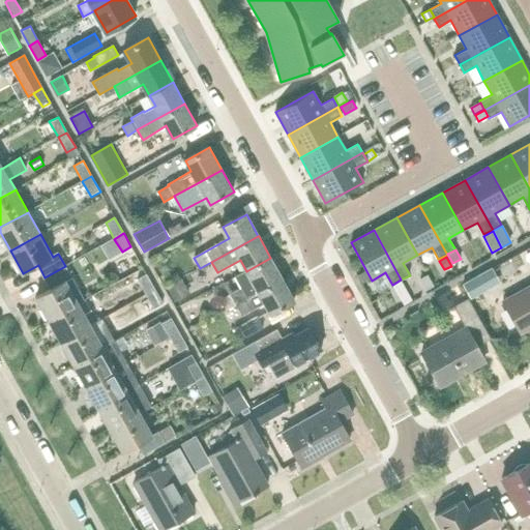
[(236,305),(283,280),(270,258),(246,271),(234,278),(239,288),(229,293),(236,305)]
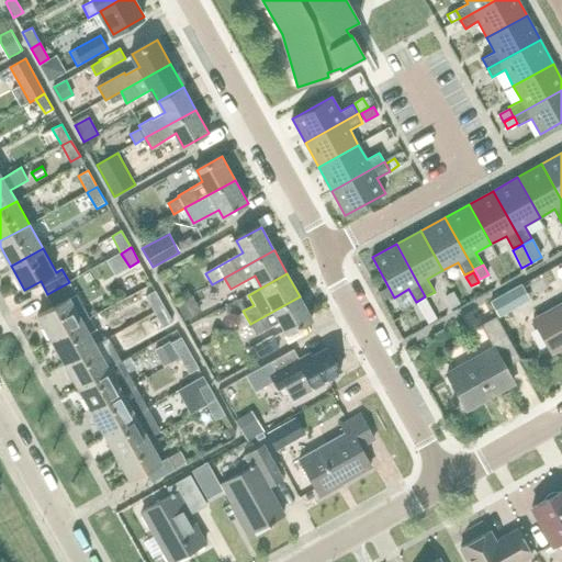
[(77,311),(83,307),(69,282),(47,294),(55,307),(40,316),(53,340),(83,323),(77,311)]
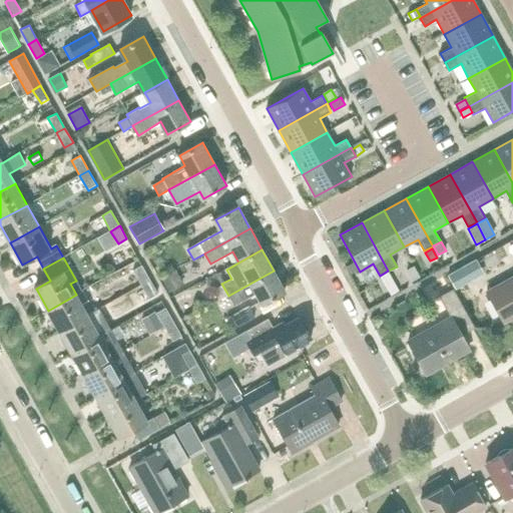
[(140,285),(149,280),(141,266),(132,271),(140,285)]
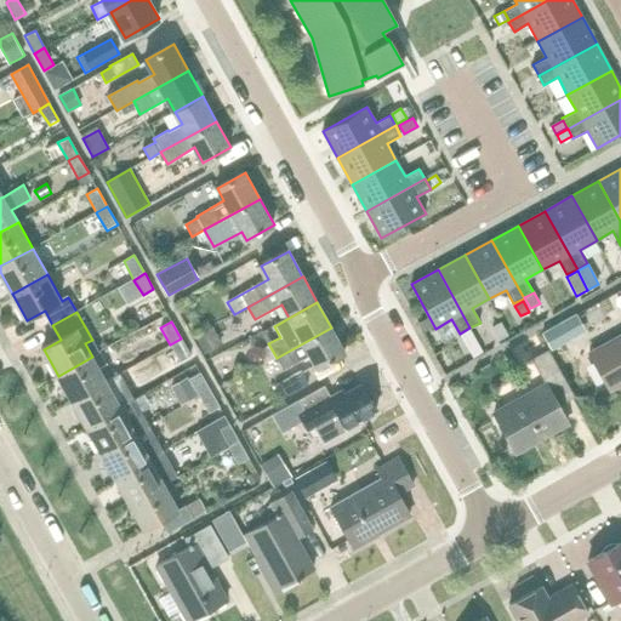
[(152,323),(115,343),(121,354),(158,332),(152,323)]
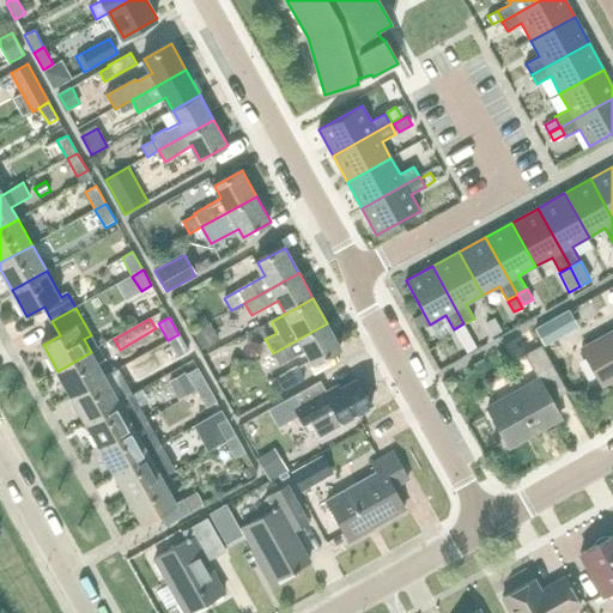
[(535,329),(545,345),(559,338),(550,321),(535,329)]
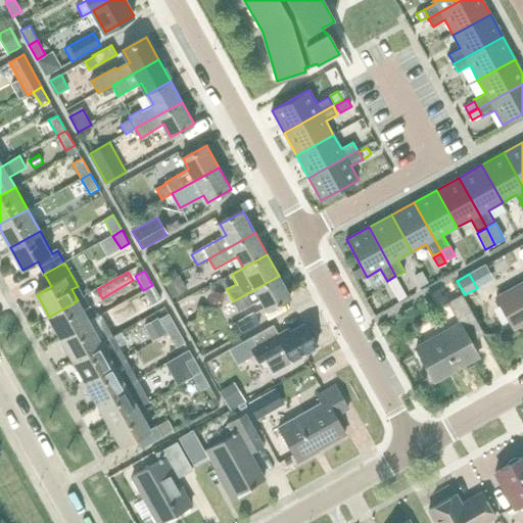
[(181,276),(165,284),(173,297),(188,289),(181,276)]
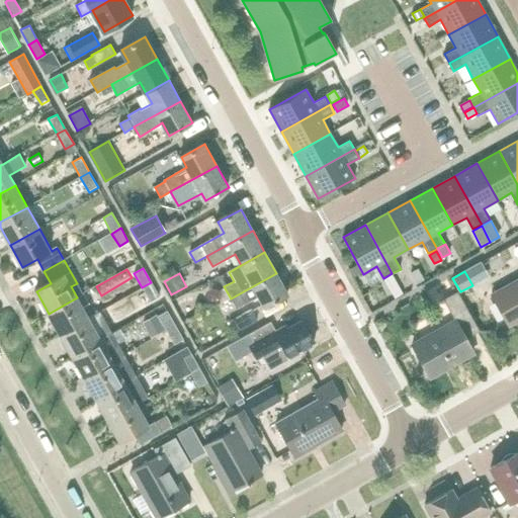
[(288,295),(276,273),(231,298),(236,308),(249,300),(257,294),(265,309),(288,295)]
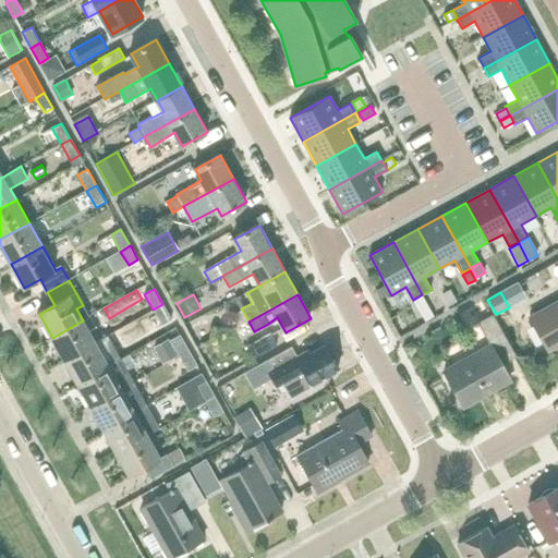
[(422,295),(413,301),(420,312),(428,306),(422,295)]
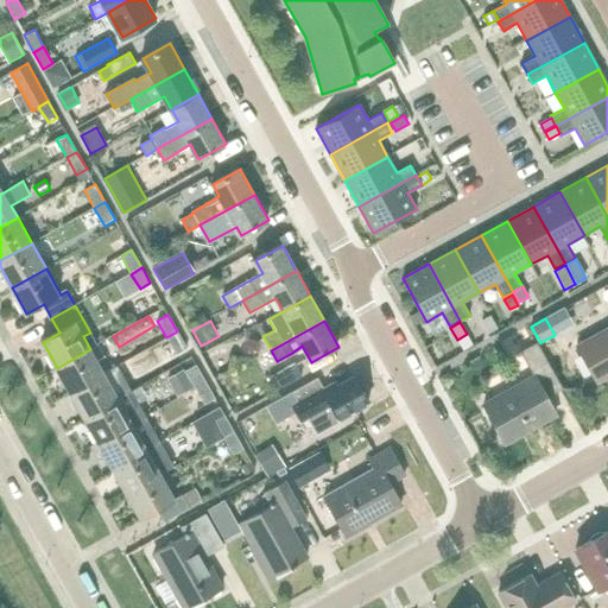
[(597,382),(607,375),(607,329),(577,347),(597,382)]
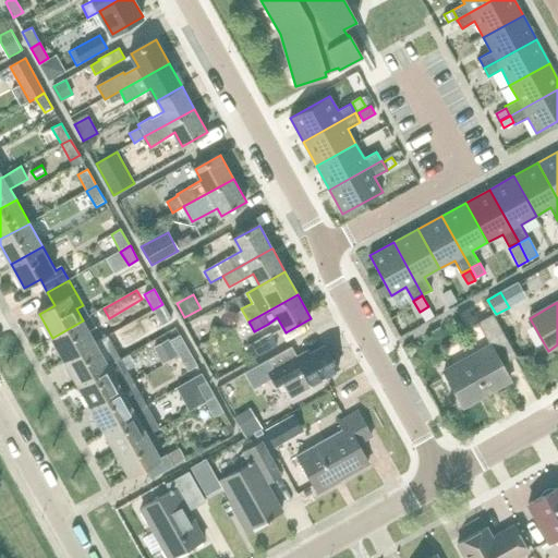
[(161,325),(171,319),(162,304),(153,310),(161,325)]
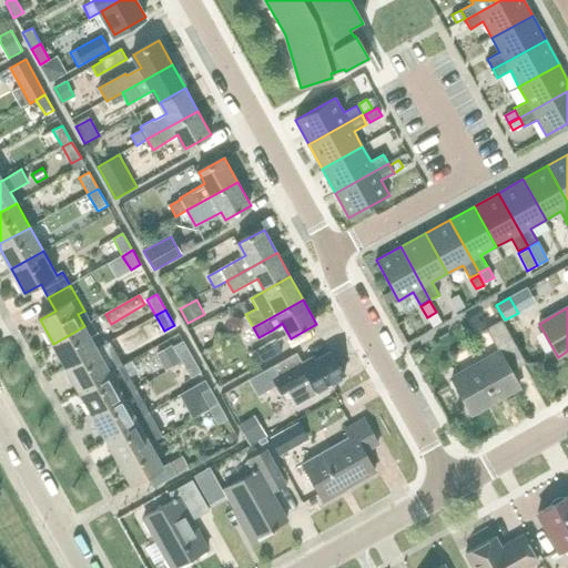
[(510,372),(527,363),(503,320),(485,330),(498,353),(452,378),(470,413),(518,386),(510,372)]
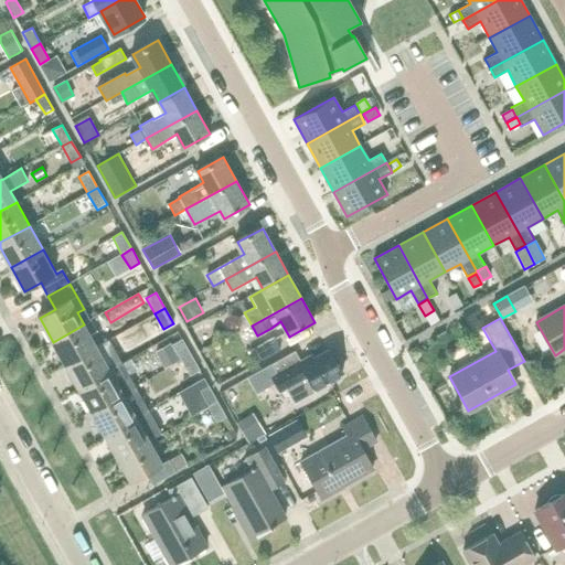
[(97,348),(91,336),(98,331),(92,320),(84,324),(53,342),(66,365),(97,348)]
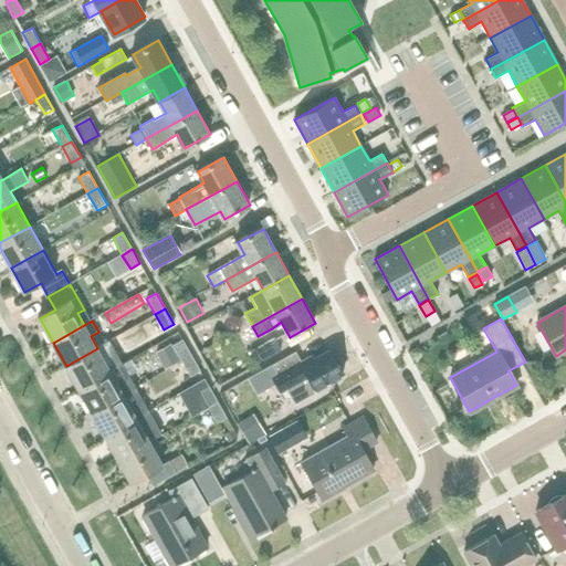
[(257,363),(281,350),(274,338),(250,352),(257,363)]
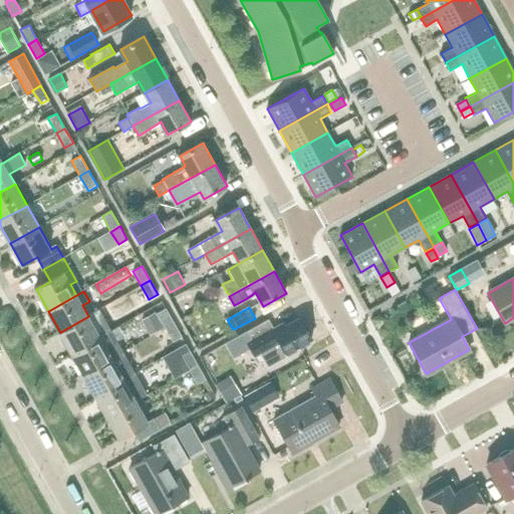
[(166,308),(157,313),(166,328),(174,323),(166,308)]
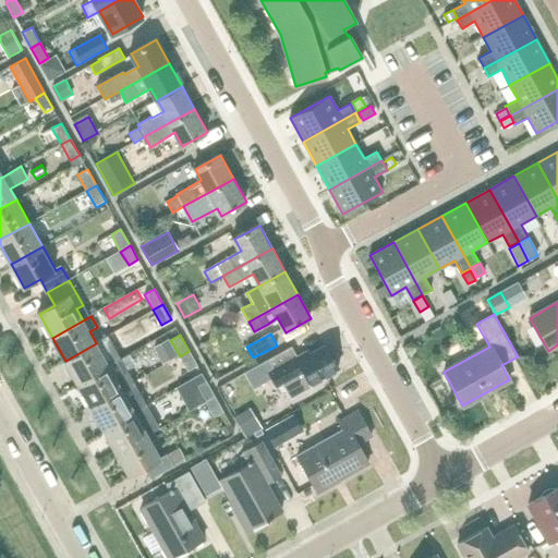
[(168,336),(153,344),(162,362),(180,356),(170,340),(168,336)]
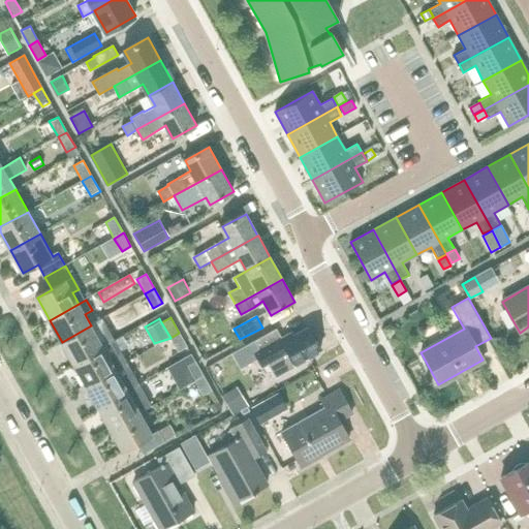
[(74,364),(103,347),(98,339),(104,335),(98,323),(92,328),(91,325),(62,342),(72,361),(74,364)]
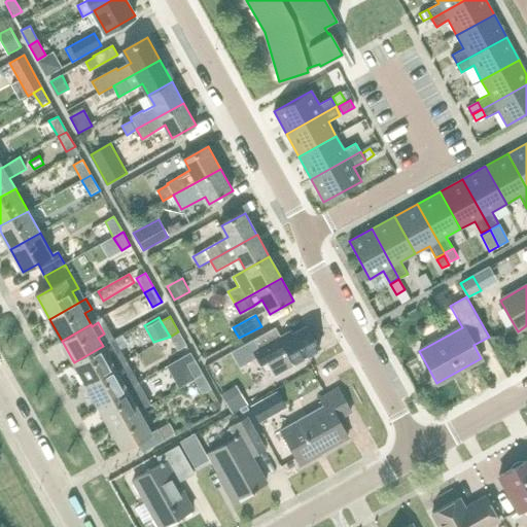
[(252,340),(231,352),(239,366),(255,356),(260,365),(266,362),(273,376),(320,350),(308,327),(293,336),(291,332),(281,338),(275,327),(252,340)]
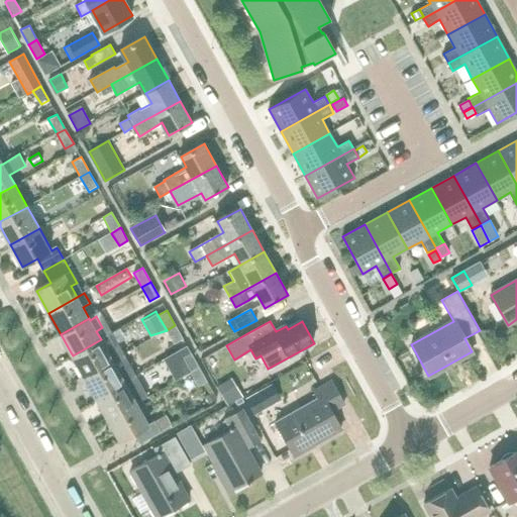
[(174,343),(183,339),(175,325),(167,330),(174,343)]
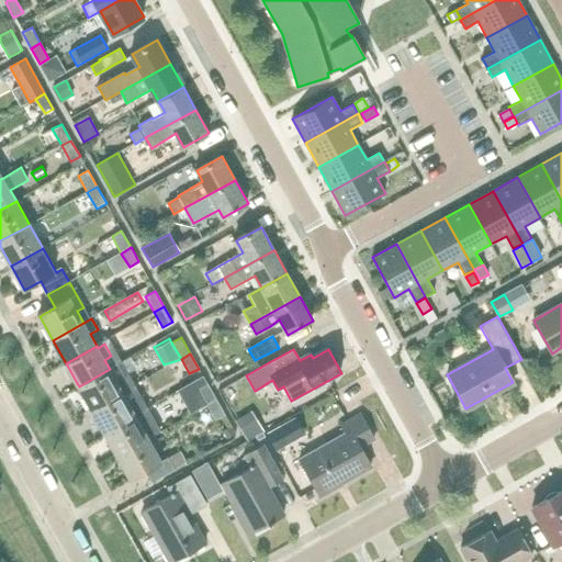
[(91,409),(135,385),(122,362),(110,369),(79,386),(91,409)]
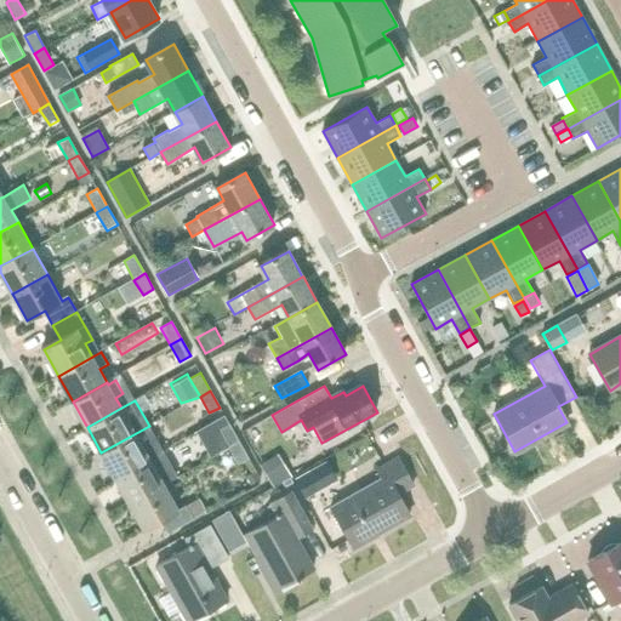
[(205,428),(214,422),(208,412),(184,427),(211,468),(226,459),(205,428)]
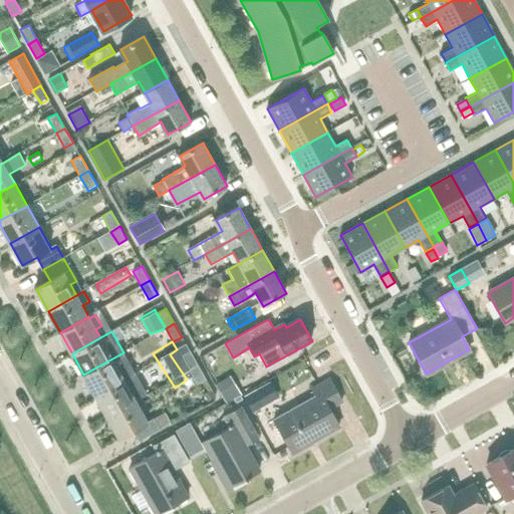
[(191,351),(183,355),(191,370),(199,365),(196,359),(191,351)]
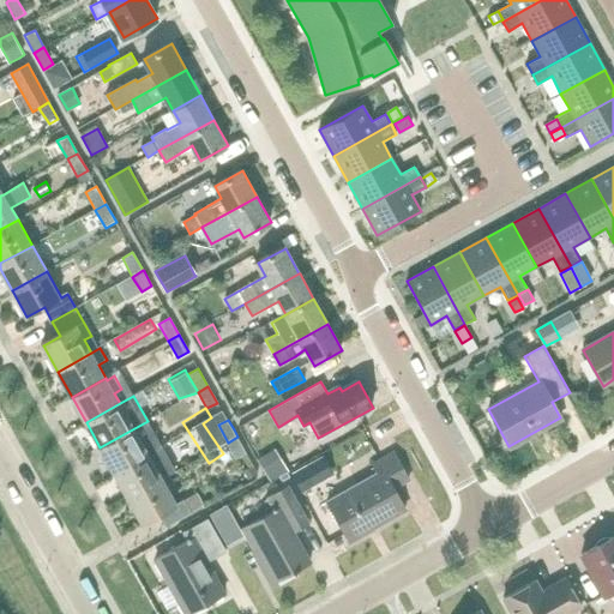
[(114,473),(162,446),(148,421),(100,447),(114,473)]
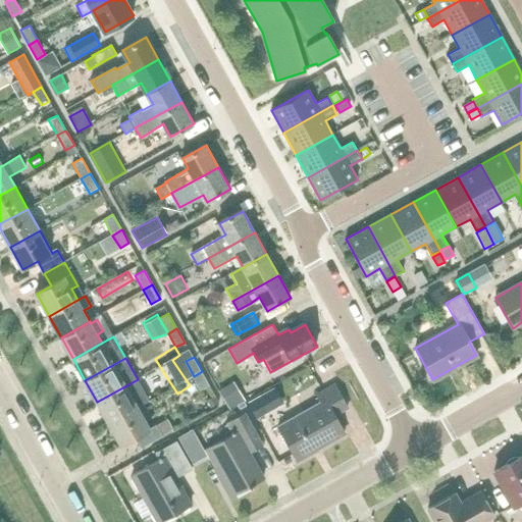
[(194,376),(193,376),(201,392),(210,386),(202,371),(194,376)]
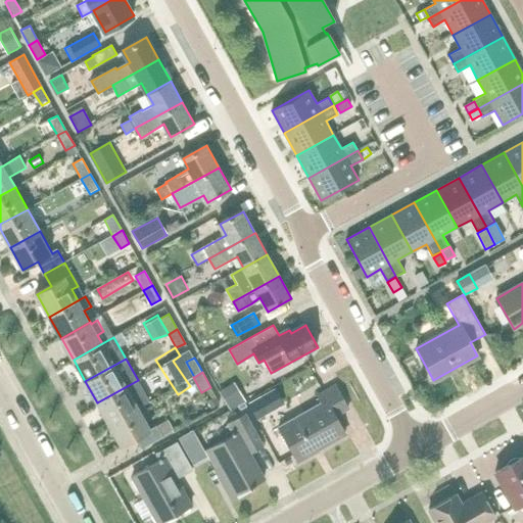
[(138,408),(150,401),(138,380),(97,402),(109,424),(138,408)]
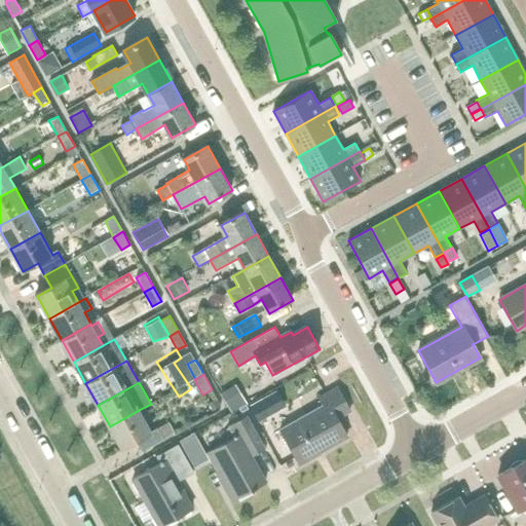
[(230,387),(221,392),(232,412),(241,407),(230,387)]
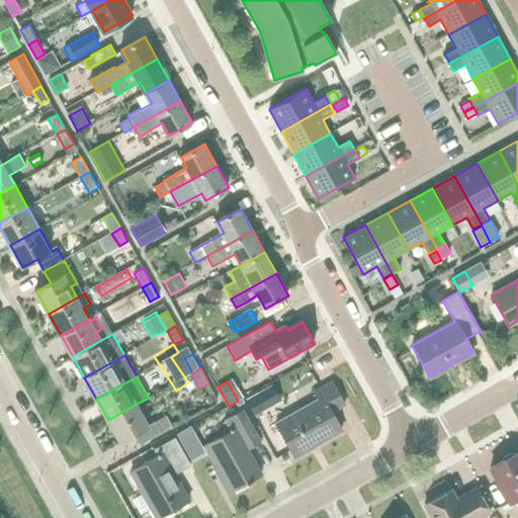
[(334,414),(346,407),(332,382),(315,392),(320,401),(276,425),(291,451),(314,439),(318,446),(344,432),(334,414)]
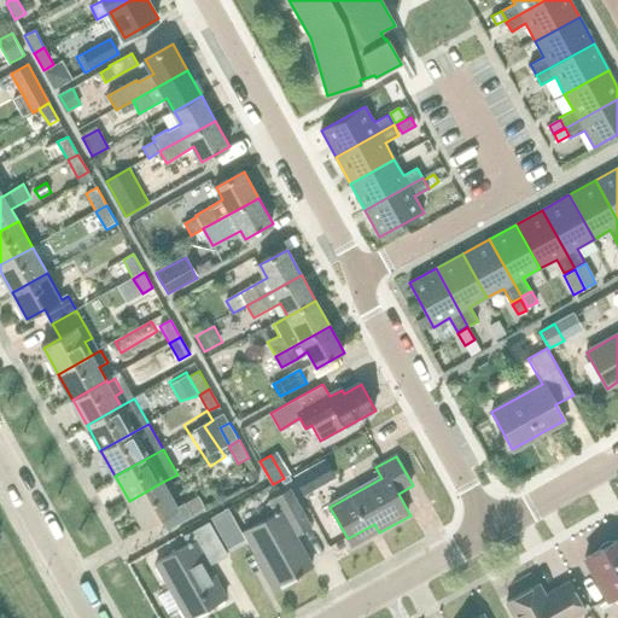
[(255,470),(245,474),(250,483),(260,478),(255,470)]
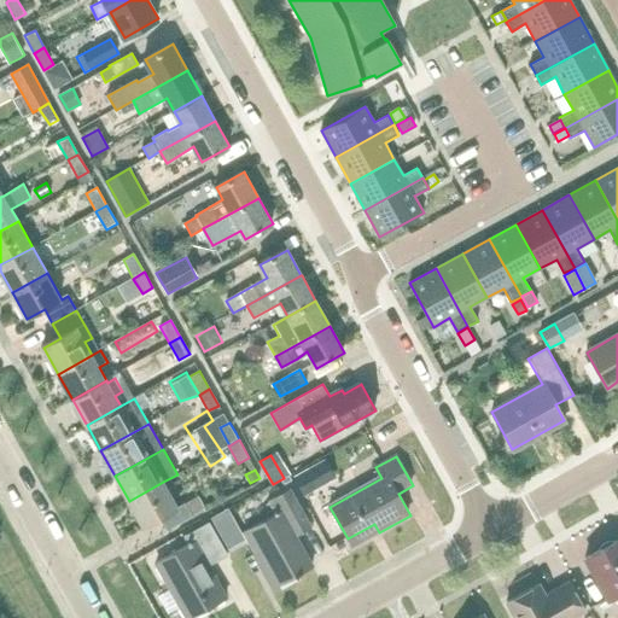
[(198,496),(178,507),(163,482),(129,501),(145,528),(161,518),(168,530),(192,517),(192,516),(204,508),(198,496)]
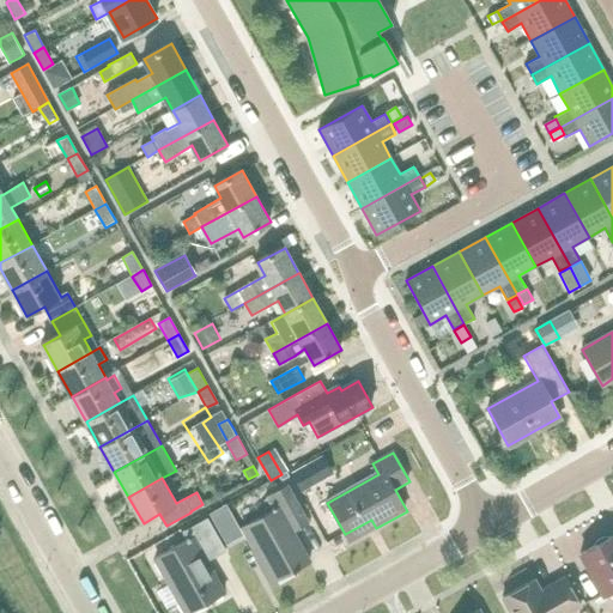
[(277,582),(310,564),(290,527),(305,517),(287,485),(266,497),(273,511),(243,528),(255,551),(258,548),(277,582)]
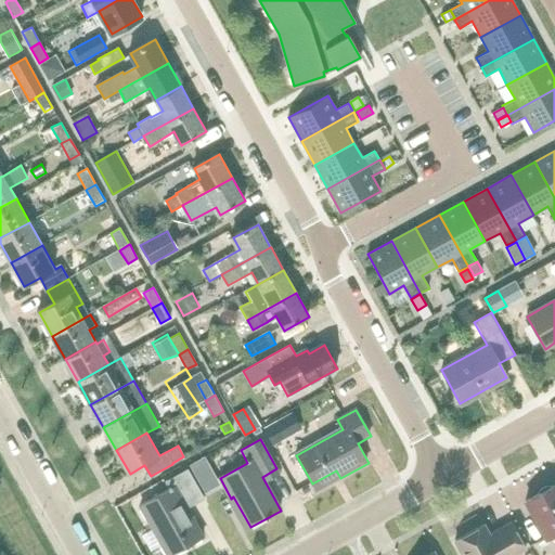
[(189,511),(205,501),(188,470),(166,482),(170,490),(142,506),(169,554),(173,554),(204,539),(189,511)]
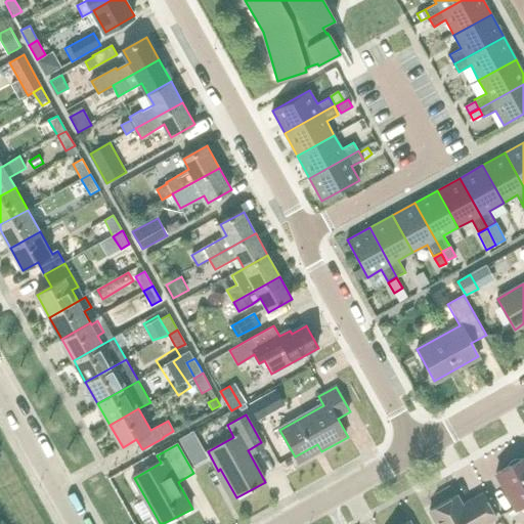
[(523,460),(523,459),(521,460),(517,459),(510,463),(509,466),(496,473),(516,508),(523,503),(523,460)]
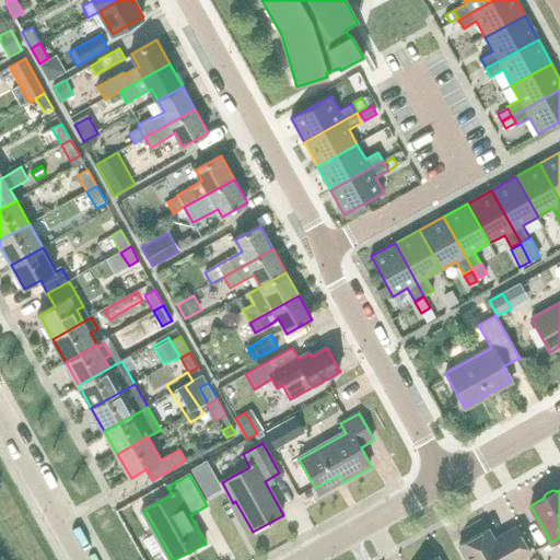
[(518,559),(531,553),(515,527),(493,539),(488,529),(459,545),(467,559),(518,559)]
